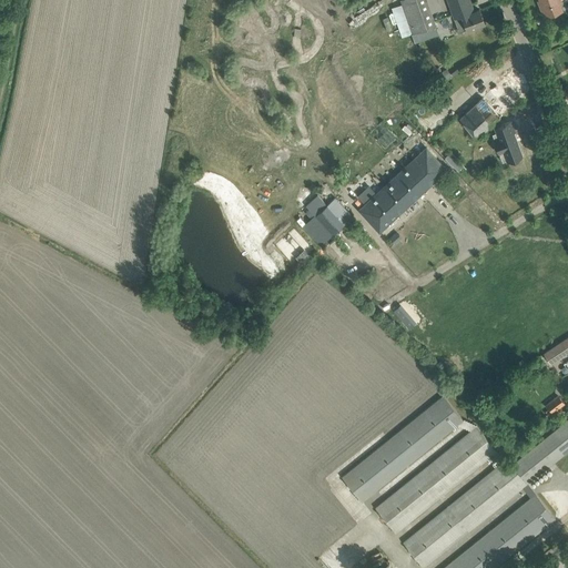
[(401,0),(413,32),(416,31),(419,41),(439,34),(436,24),(426,0),(401,0)]
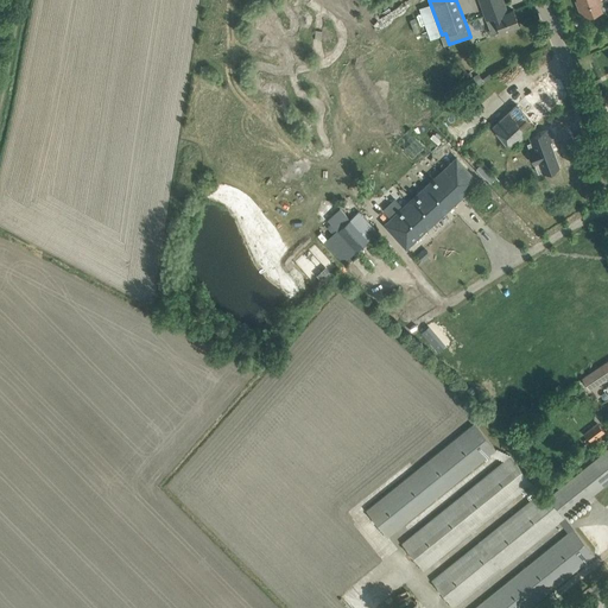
[(508,12),(505,2),(504,0),(479,0),(487,20),(492,35),(519,25),(513,10),(508,12)]
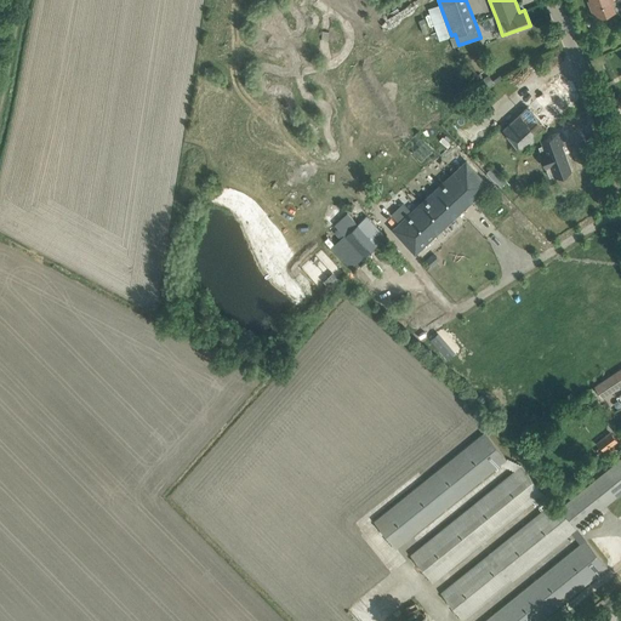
[(591,0),(593,4),(591,5),(596,18),(614,11),(609,0),(591,0)]
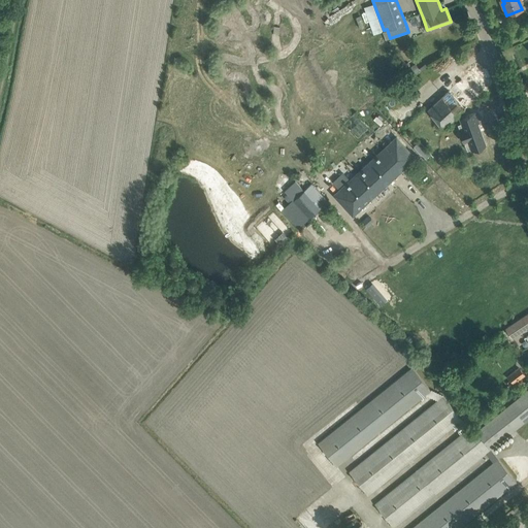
[(443,128),(483,92),(490,85),(474,67),(428,109),(443,128)]
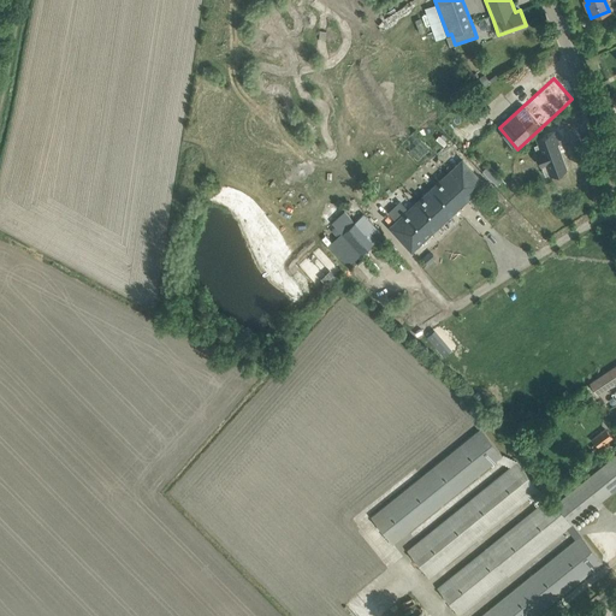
[(555,131),(538,137),(539,143),(542,148),(537,150),(542,165),(546,164),(550,173),(551,175),(566,169),(556,143),(558,142),(555,131)]
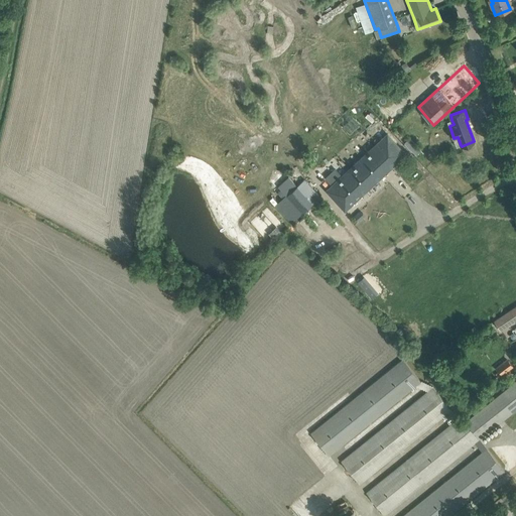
[(329,190),(345,208),(404,153),(387,135),(329,190)]
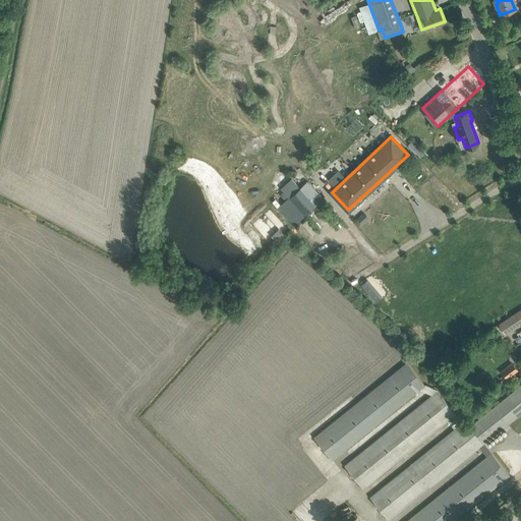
[(290,197),(278,208),(294,225),(316,205),(324,198),(307,181),(300,188),(292,179),(281,188),(290,197)]
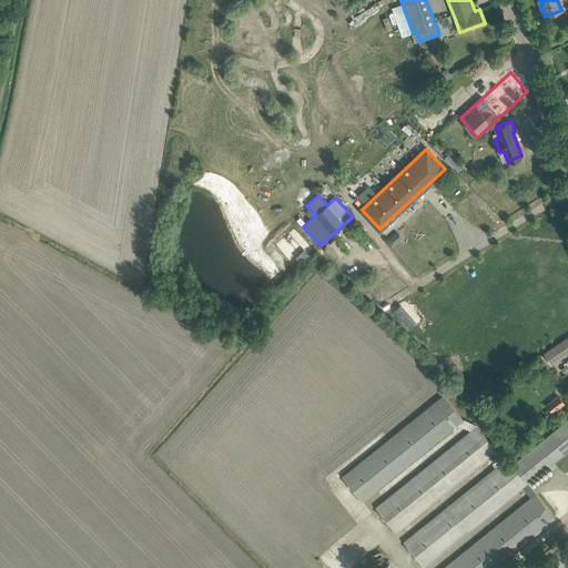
[(567,337),(544,354),(550,363),(567,351),(567,337)]
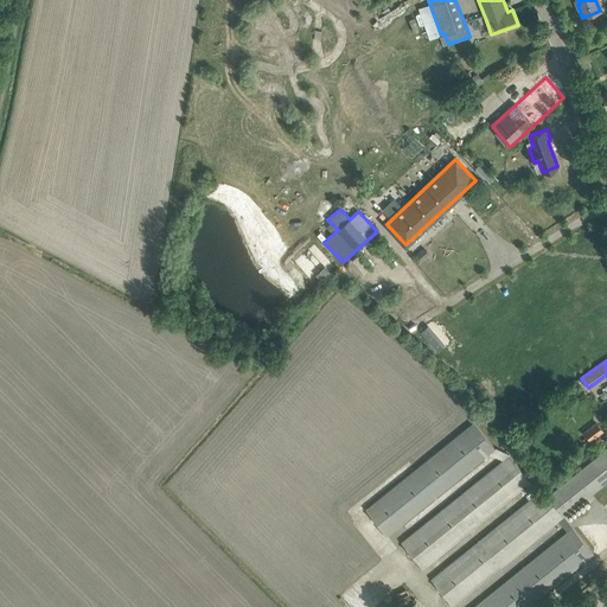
[(509,455),(496,448),(473,422),(365,509),(388,536),(490,453),(505,459),(402,542),(423,569),(526,486),(536,494),(432,579),(453,606),(606,481),(606,448),(548,497),(531,481),(510,454),(509,455)]
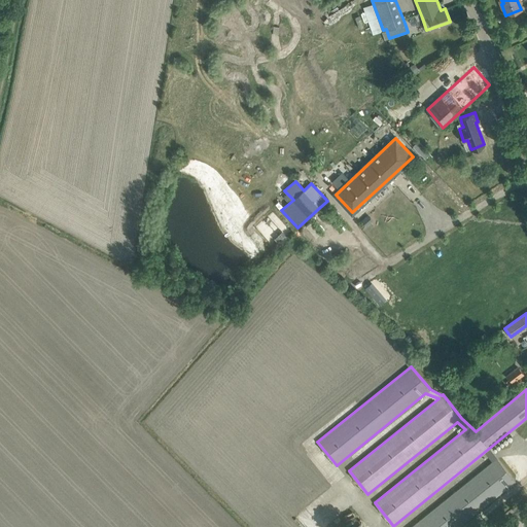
[(514,383),(524,375),(518,366),(506,375),(514,383)]
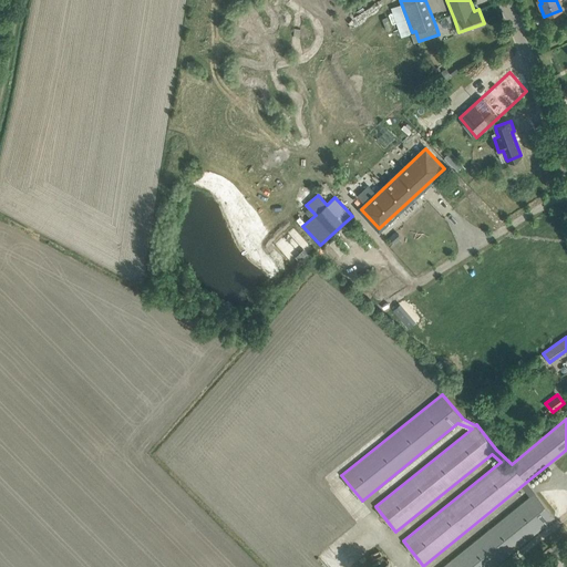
[(531,496),(442,566),(492,566),(555,517),(527,483),(523,486),(531,496)]
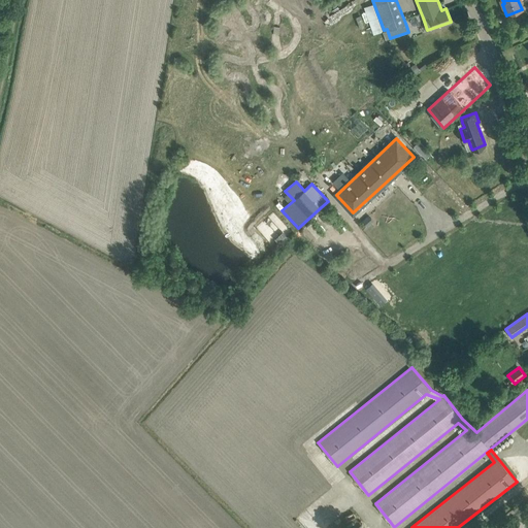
All buildings are outlined.
